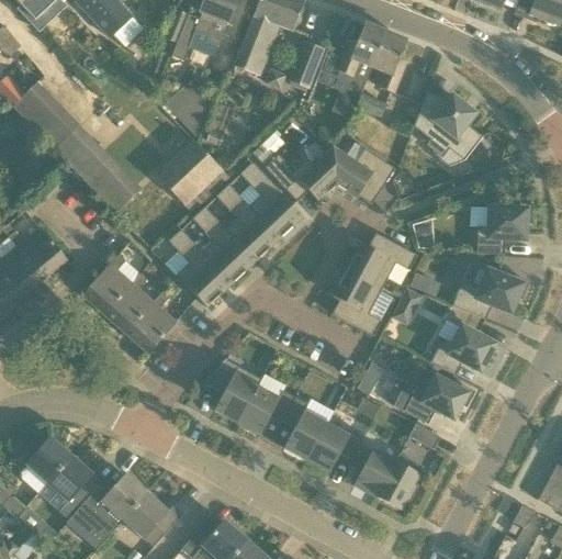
[(15,0),(21,6),(26,1),(37,12),(49,0),(15,0)]
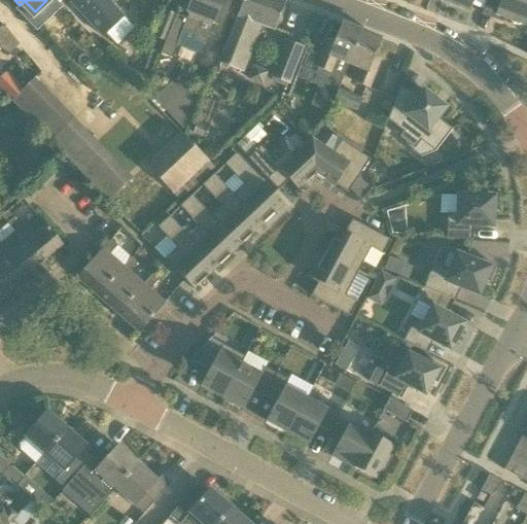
[(48,0),(36,11),(48,25),(66,8),(59,0),(48,0)]
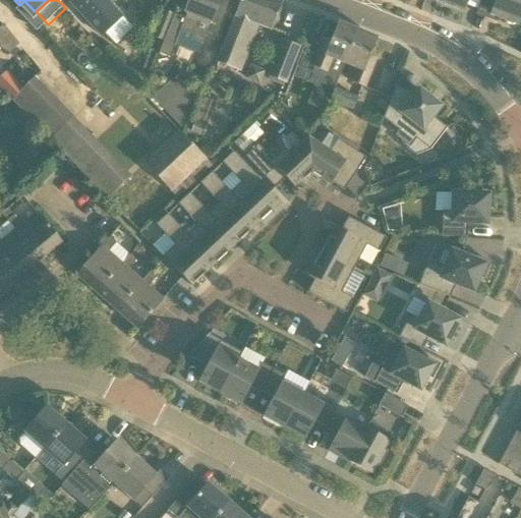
[(69,0),(102,35),(103,33),(114,44),(133,26),(109,0),(69,0)]
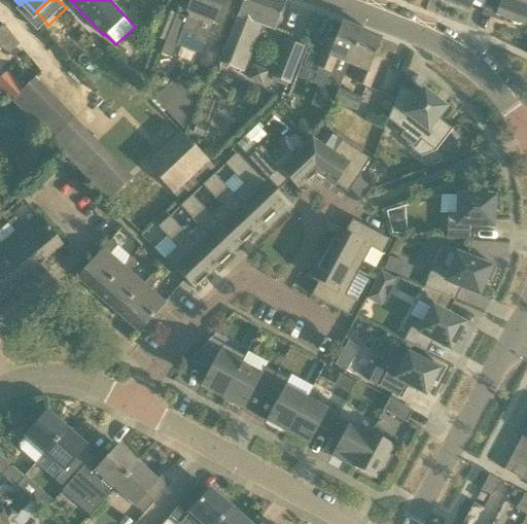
[(186,16),(176,12),(166,39),(161,51),(171,56),(176,43),(200,53),(204,42),(205,42),(213,21),(214,22),(221,0),(190,0),(186,11),(188,11),(186,16)]
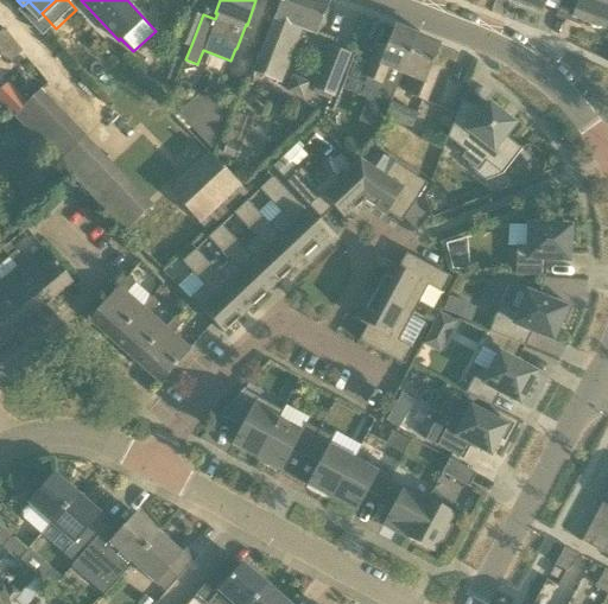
[(257,64),(254,70),(271,76),(291,23),(301,27),(304,29),(316,33),(329,0),(280,0),(274,17),(276,17),(257,64)]
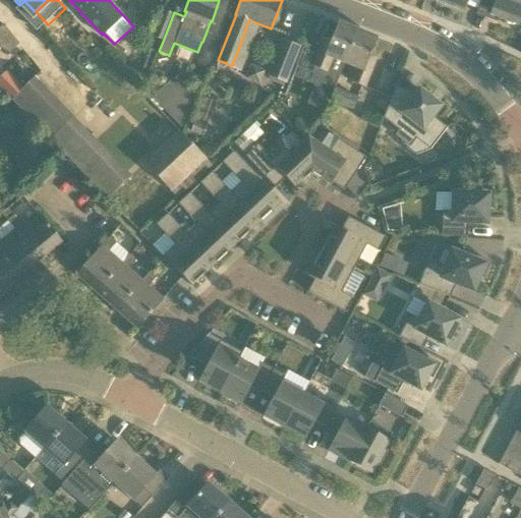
[(439,0),(463,9),(466,0),(439,0)]
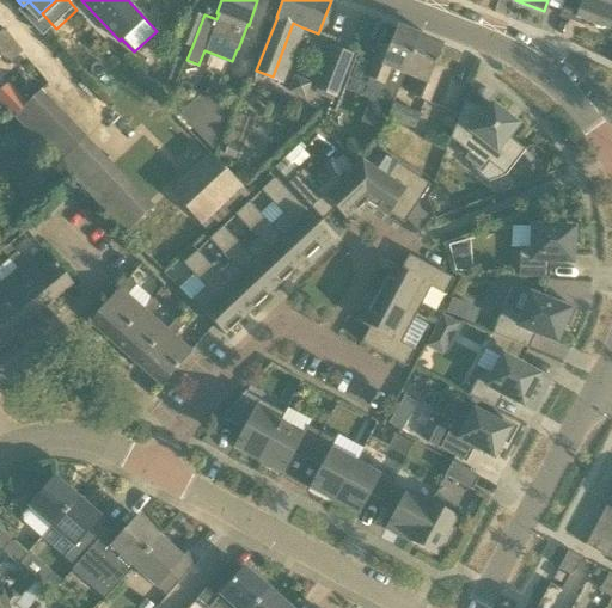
[(563,0),(562,4),(577,10),(575,16),(592,22),(595,25),(601,28),(605,26),(609,28),(611,18),(611,0),(563,0)]
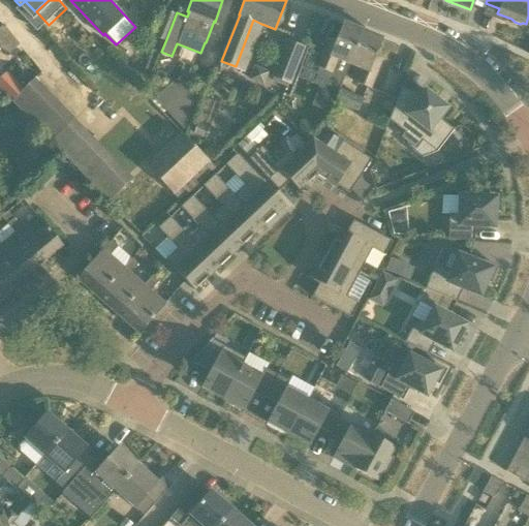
[(166,39),(177,12),(165,7),(155,35),(166,39)]
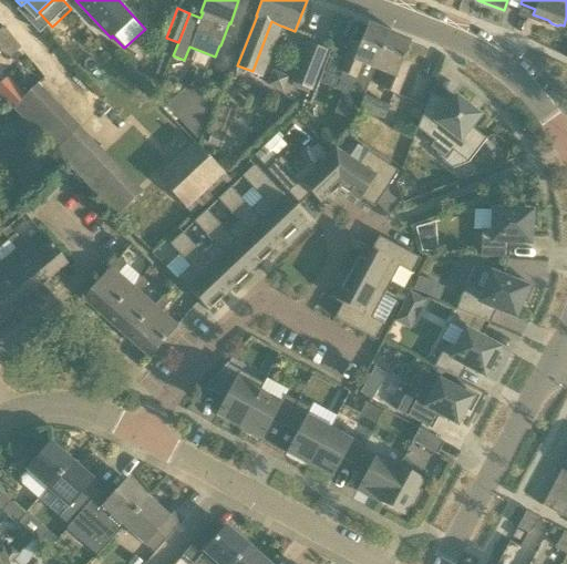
[(325,64),(322,69),(339,75),(334,88),(362,99),(369,83),(374,68),(375,65),(389,33),(367,24),(360,42),(353,40),(348,53),(331,47),(325,64)]
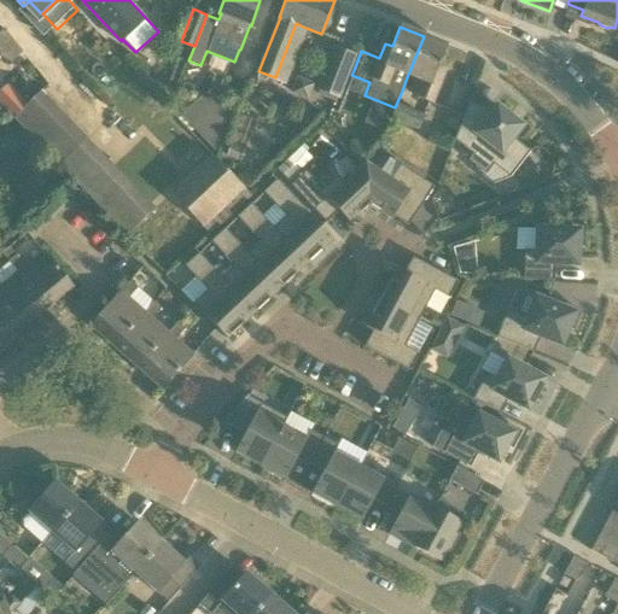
[(0,54),(1,54),(7,63),(22,51),(5,28),(0,30),(0,54)]
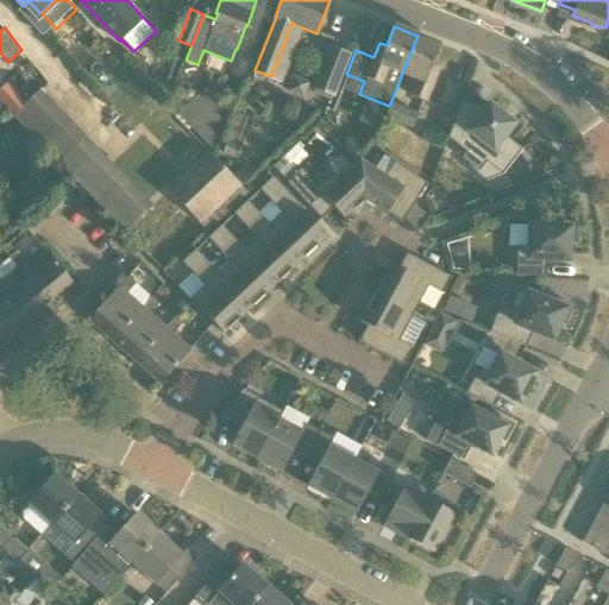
[(403,70),(402,73),(415,77),(409,93),(410,93),(426,100),(431,88),(439,67),(432,64),(440,44),(418,36),(403,70)]
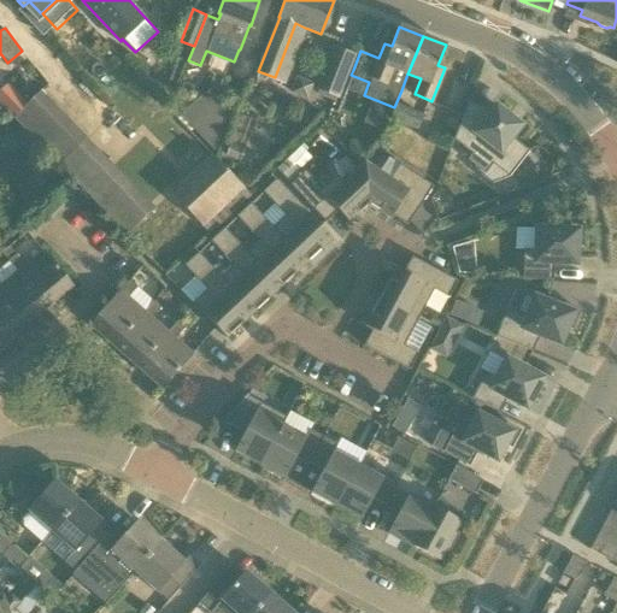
[(334,45),(316,88),(340,98),(357,53),(334,45)]
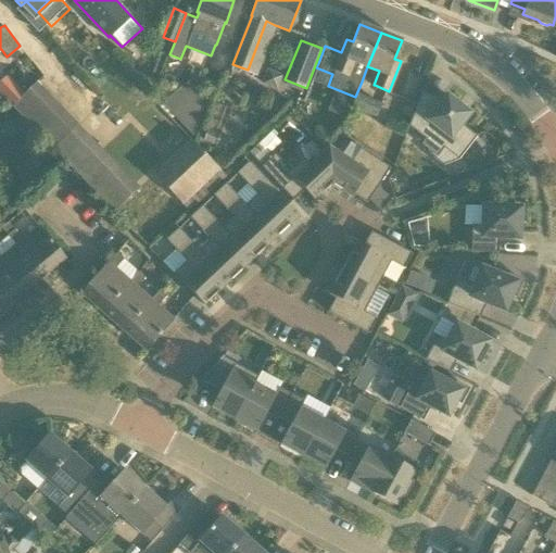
[(212,60),(209,71),(216,74),(220,63),(212,60)]
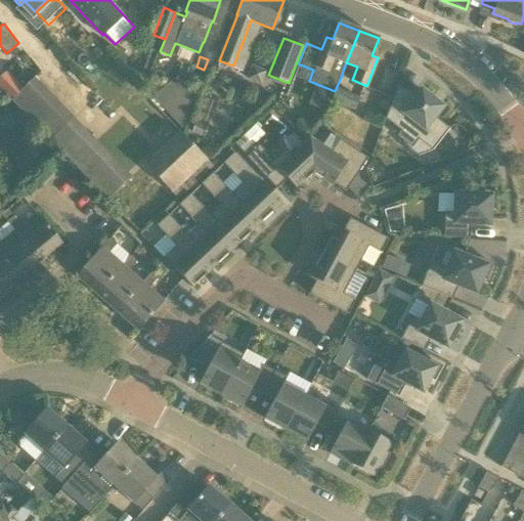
[(313,70),(298,63),(294,75),(309,81),(313,70)]
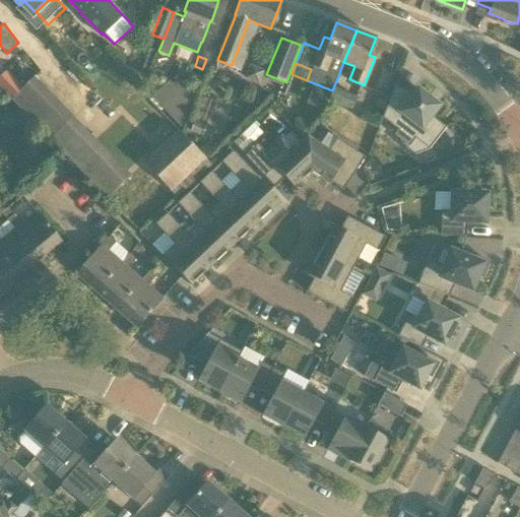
[(23,86),(6,69),(0,75),(0,85),(11,98),(23,86)]
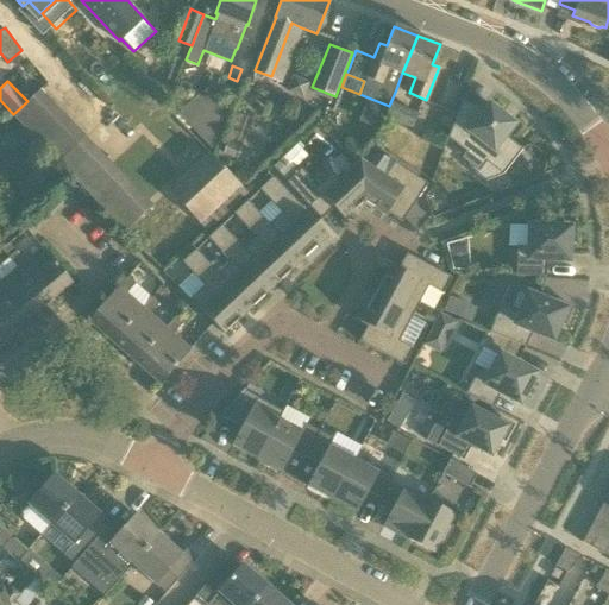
[(29,131),(54,107),(38,90),(27,101),(13,114),(29,131)]
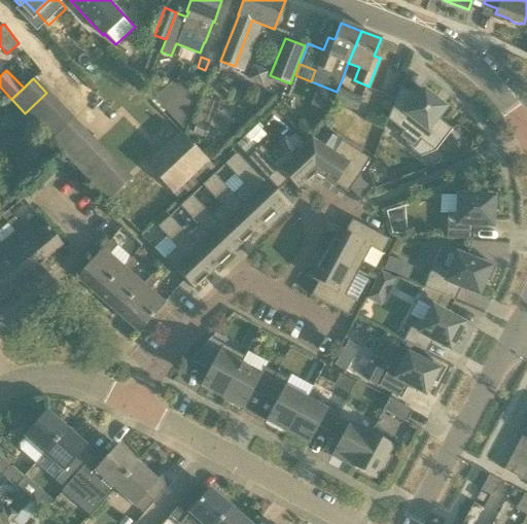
[(154,97),(184,128),(197,92),(171,82),(154,97)]
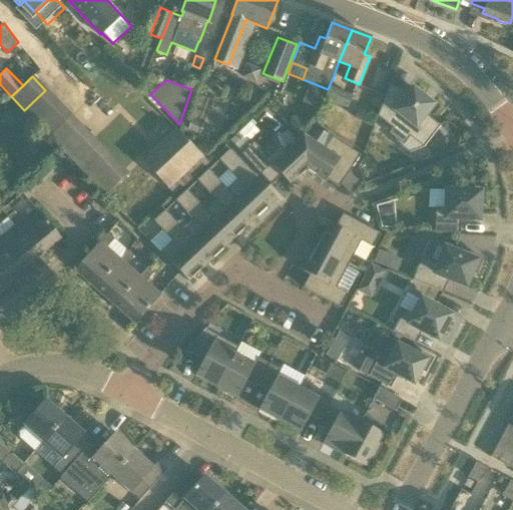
[(412,85),(408,90),(390,83),(378,114),(393,126),(389,131),(404,142),(410,134),(424,145),(440,124),(426,113),(434,102),(412,85)]
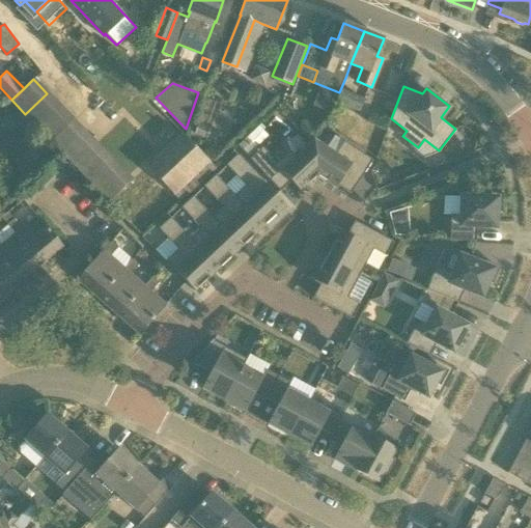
[(336,101),(359,110),(364,98),(341,88),(336,101)]
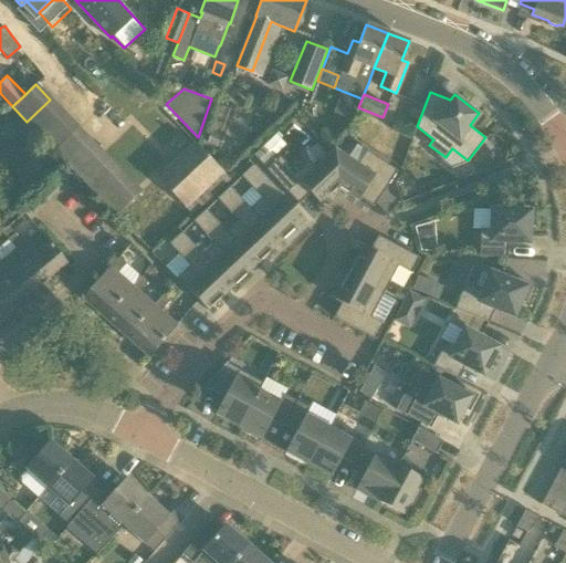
[(210,131),(207,141),(208,142),(221,146),(224,136),(210,131)]
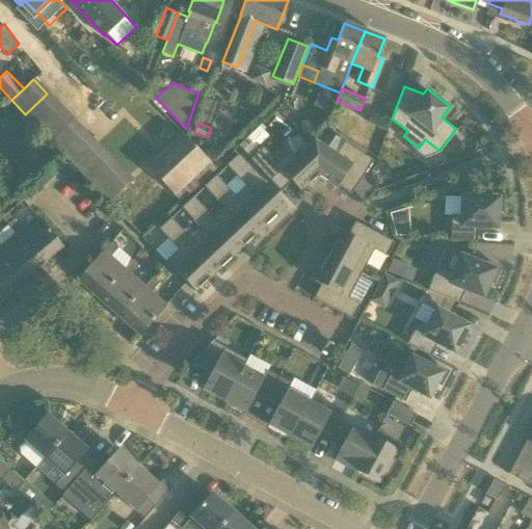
[(259,125),(247,136),(257,146),(268,134),(259,125)]
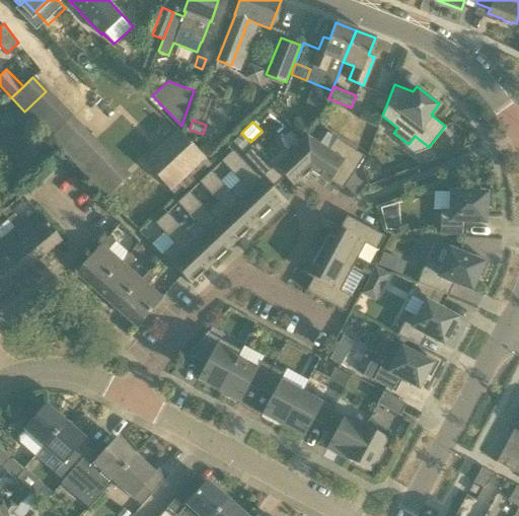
[(212,162),(210,159),(178,128),(144,161),(177,195),(212,162)]
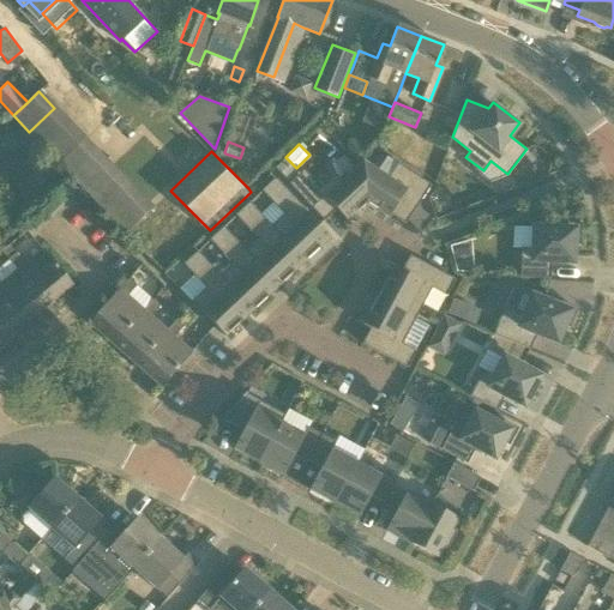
[(375,169),(363,161),(367,200),(379,209),(389,216),(390,215),(404,224),(431,186),(385,155),(375,169)]
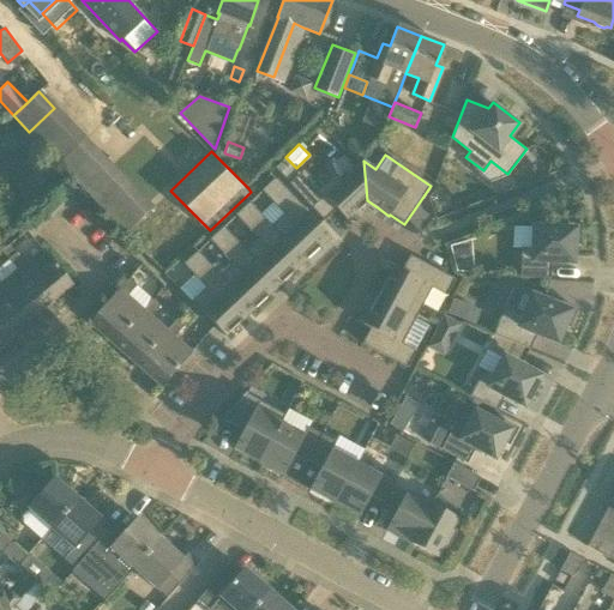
[(367,200),(363,161),(342,180),(329,165),(314,180),(304,168),(289,181),(324,219),(337,207),(347,218),(356,210),(367,200)]
